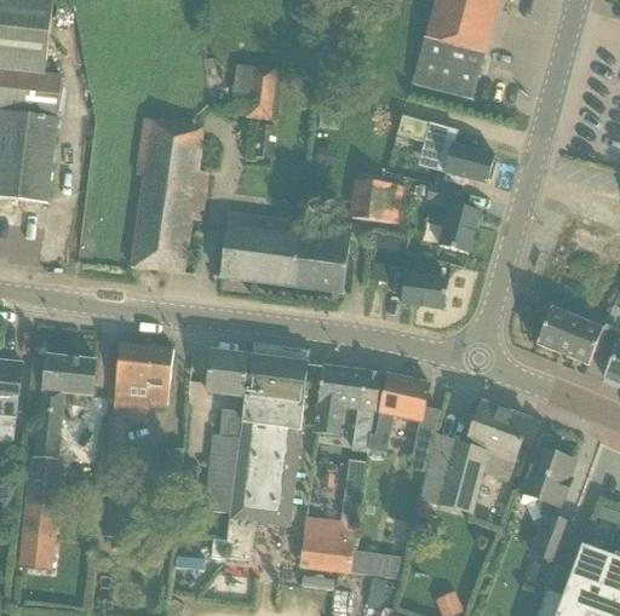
[(0,0),(0,68),(44,73),(52,0),(0,0)]
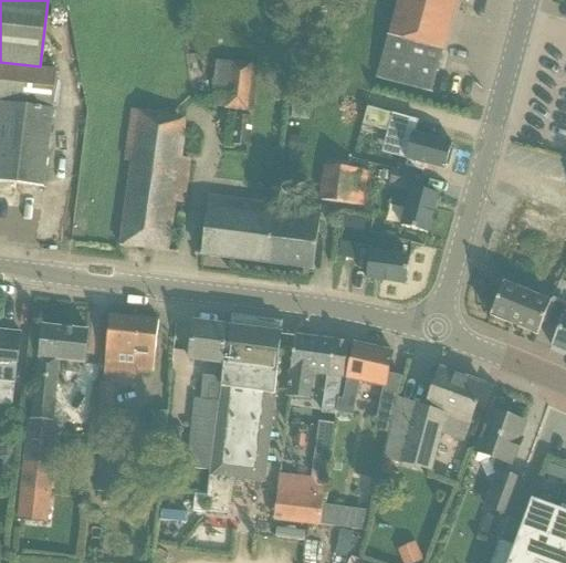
[(430,91),(432,86),(454,0),(398,0),(389,33),(387,32),(375,75),(430,91)]
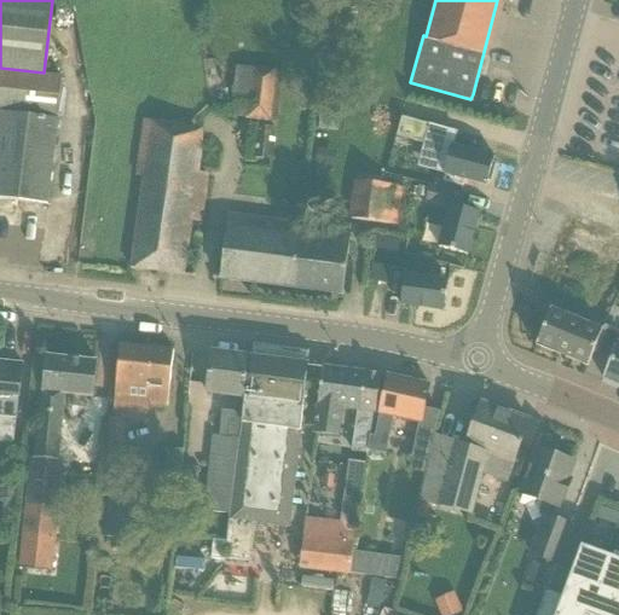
[(230,114),(276,119),(282,70),(235,64),(230,114)]
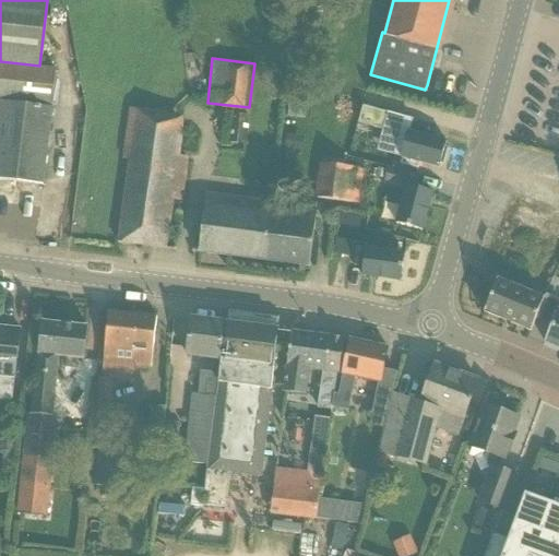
[(0,178),(43,184),(51,106),(50,106),(55,68),(39,66),(0,61),(0,178)]
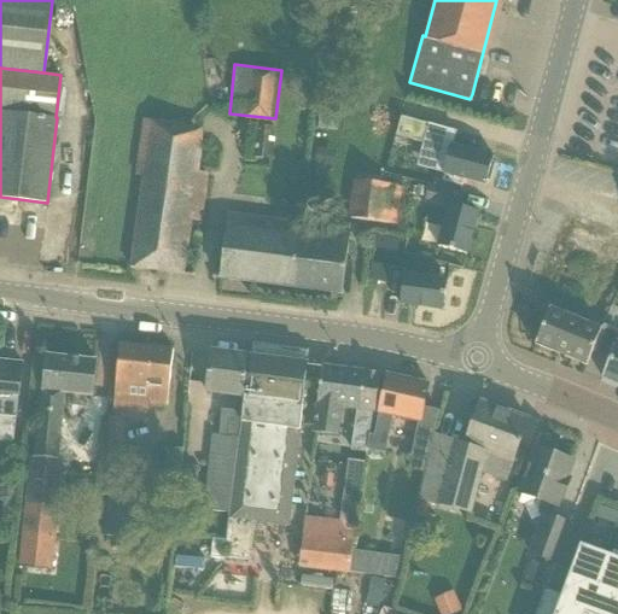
[(140,174),(133,241),(129,265),(182,272),(188,218),(199,220),(205,173),(197,171),(200,141),(182,139),(185,122),(141,117),(135,174),(140,174)]
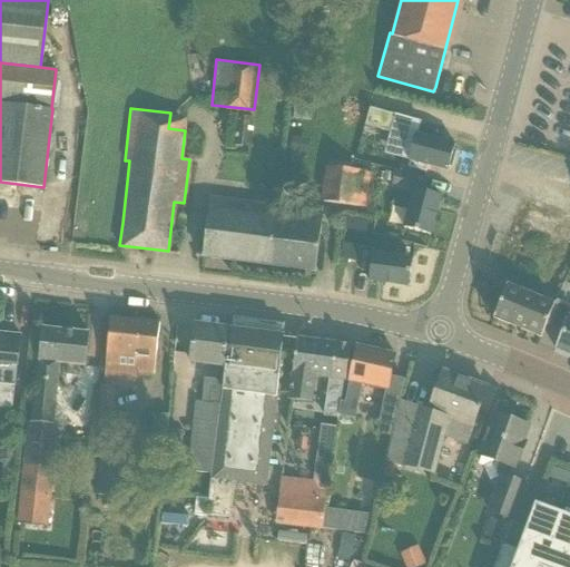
[(394,113),(387,138),(411,145),(408,158),(410,159),(408,165),(425,170),(428,164),(448,169),(449,165),(451,165),(457,148),(453,147),(454,143),(418,133),(410,130),(413,117),(394,113)]
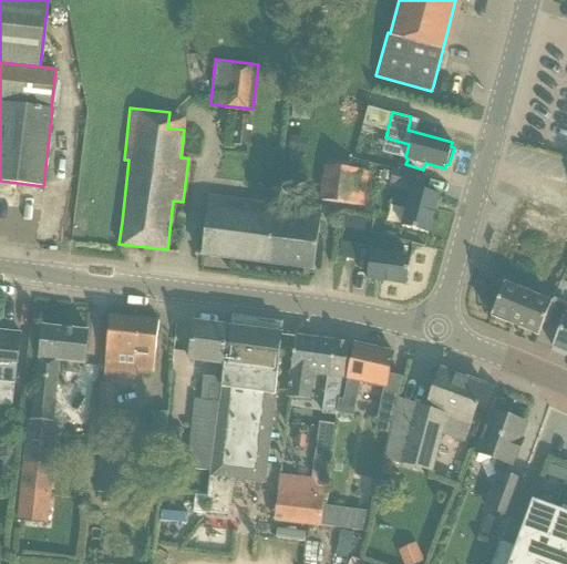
[(298,140),(288,137),(287,151),(297,153),(298,140)]
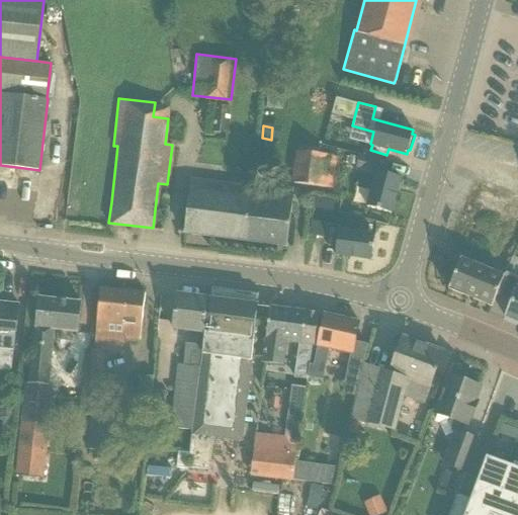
[(336,154),(297,149),(293,182),(331,186),(336,154)]
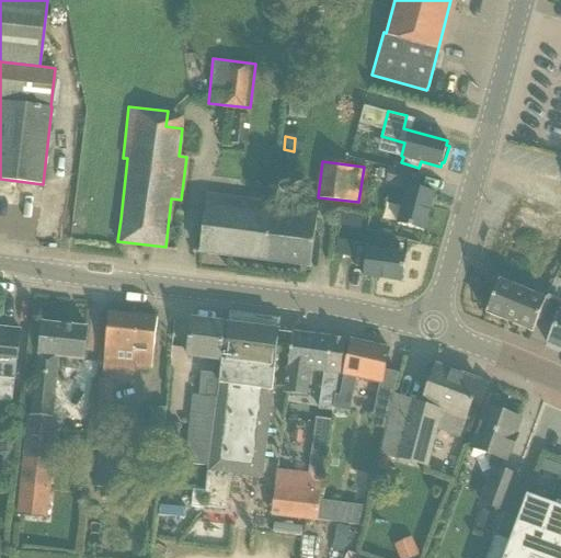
[(388,168),(385,181),(403,186),(407,173),(388,168)]
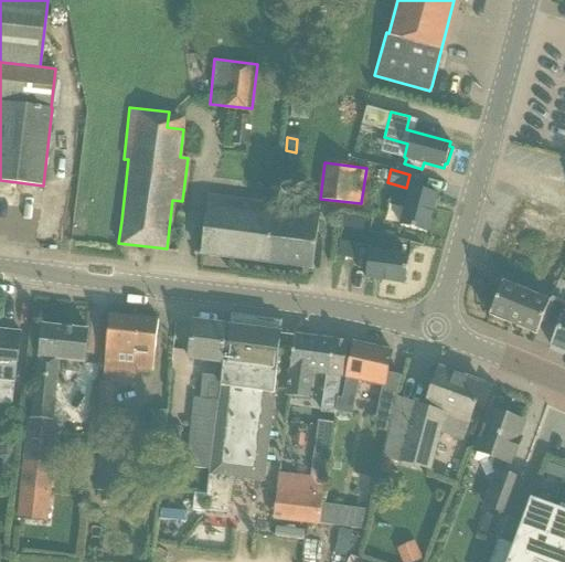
[(436,193),(411,186),(400,224),(426,231),(436,193)]
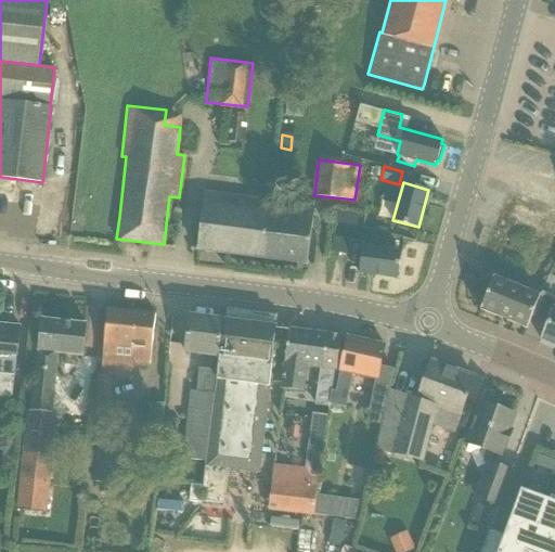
[(493,277),(480,308),(526,328),(534,307),(554,257),(554,213),(515,196),(506,217),(503,216),(479,271),(493,277)]
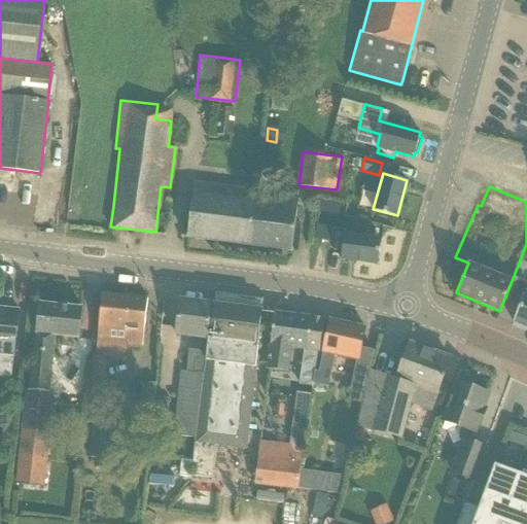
[(189,215),(186,236),(216,239),(291,249),(296,205),(295,205),(297,194),(269,190),(268,205),(198,196),(198,191),(192,190),(189,215)]
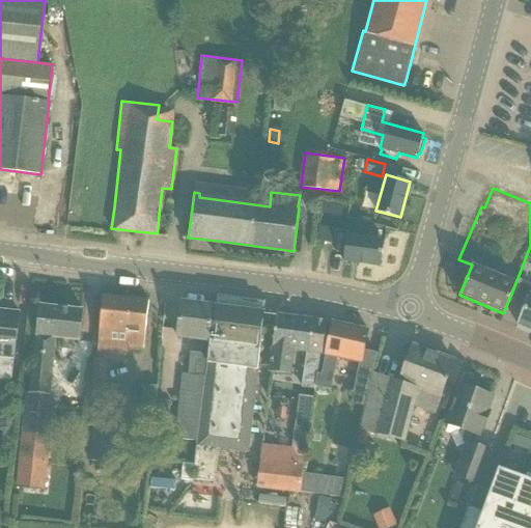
[(332,242),(334,228),(319,226),(317,240),(332,242)]
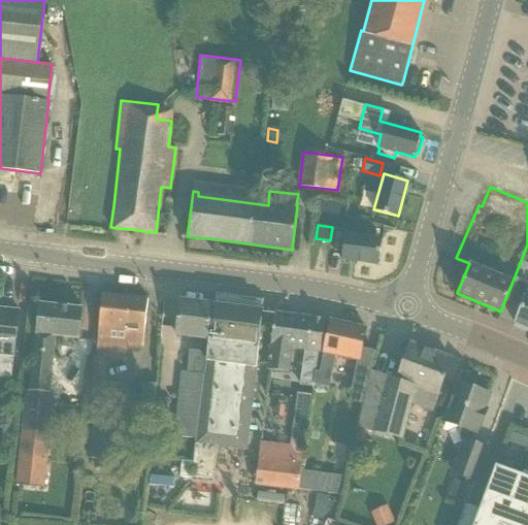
[(382,238),(344,234),(341,259),(378,263),(382,238)]
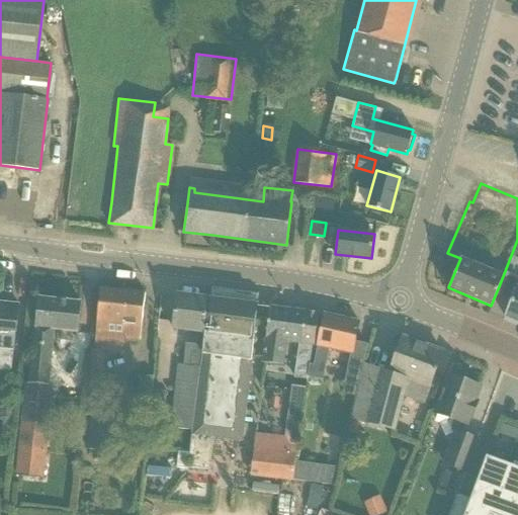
[(517,320),(517,284),(516,284),(504,315),(517,320)]
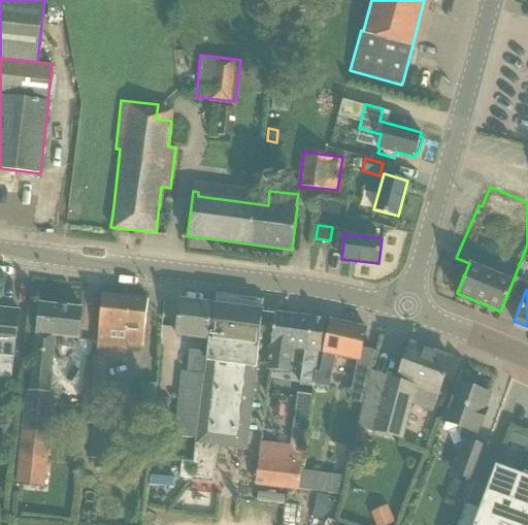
[(102,293),(99,314),(97,340),(142,346),(147,297),(102,293)]
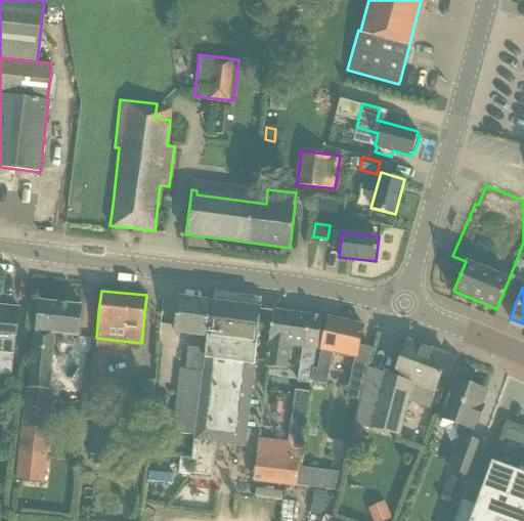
[(176,316),(174,332),(199,335),(198,348),(187,346),(184,367),(202,371),(207,334),(206,334),(210,300),(179,296),(176,316)]
